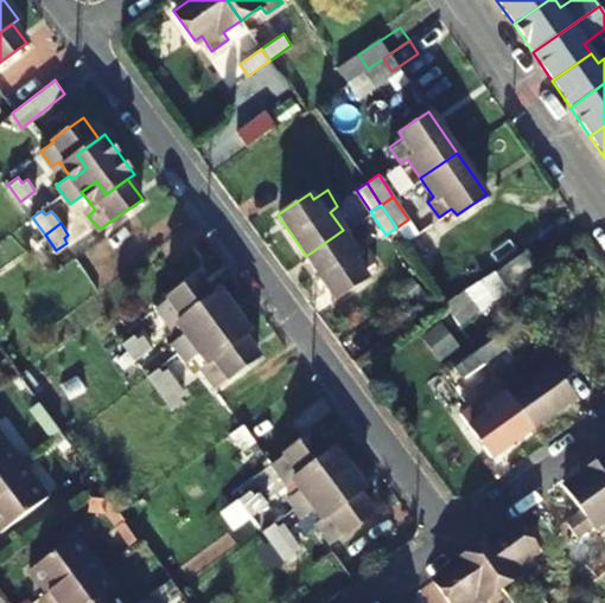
[(343,230),(306,256),(333,297),(365,276),(362,270),(375,262),(364,245),(356,250),(343,230)]
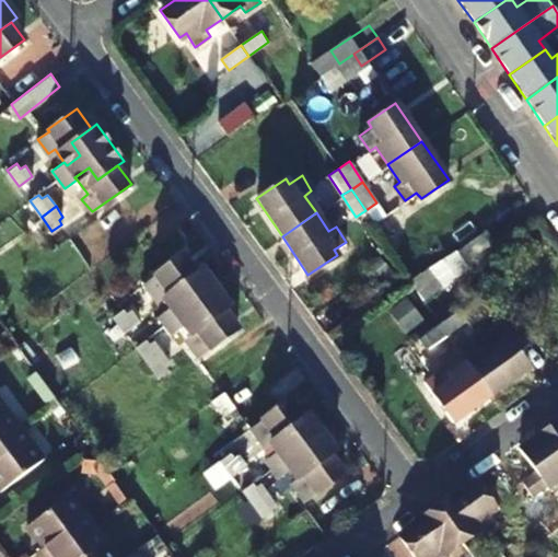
[(484,229),(456,250),(466,263),(493,243),(484,229)]
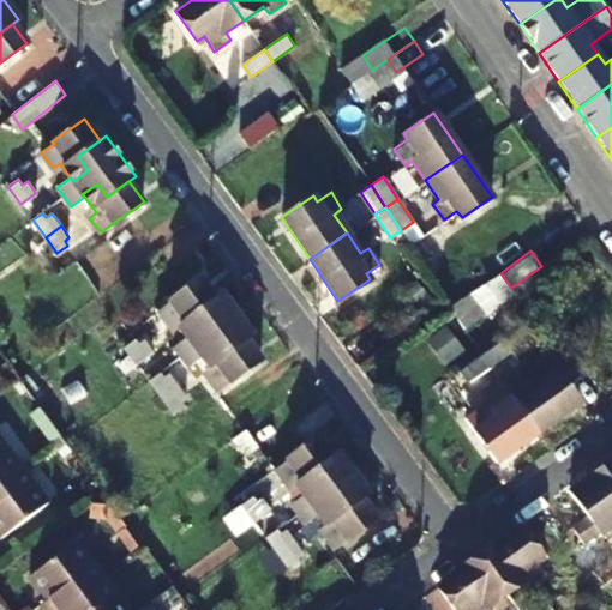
[(168,324),(174,320),(187,336),(190,340),(204,328),(195,315),(216,299),(201,278),(157,310),(168,324)]
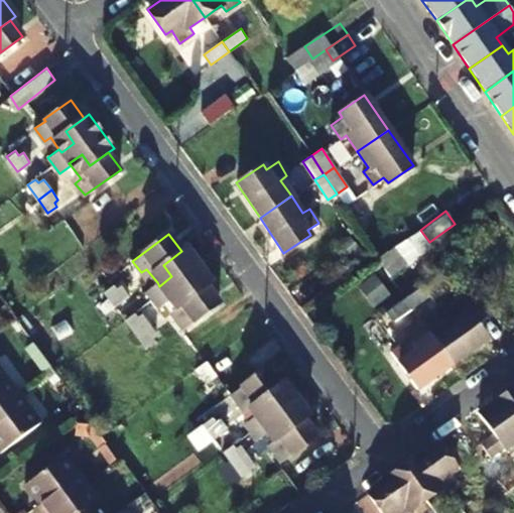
[(395,257),(398,263),(421,249),(412,234),(380,253),(385,263),(395,257)]
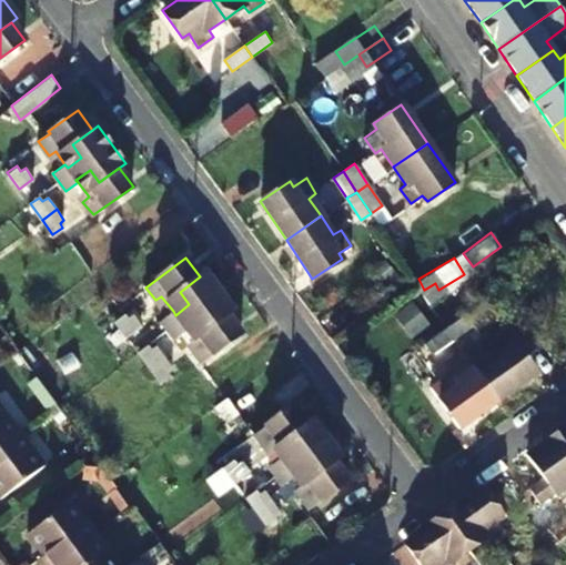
[(228,314),(233,310),(206,272),(200,276),(180,292),(189,304),(175,315),(173,311),(161,320),(174,339),(187,330),(184,326),(199,318),(208,329),(228,314)]
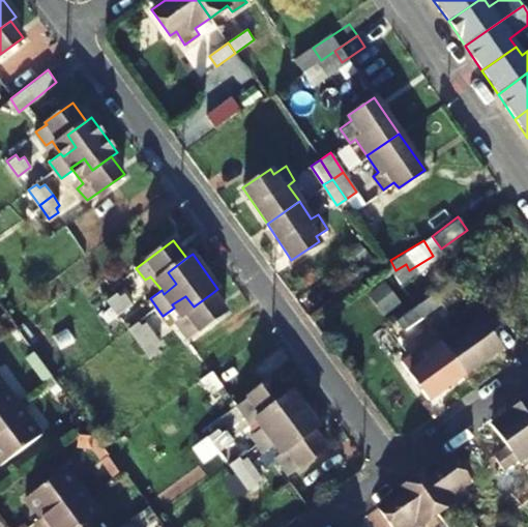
[(120,297),(117,292),(108,298),(119,313),(132,303),(124,294),(120,297)]
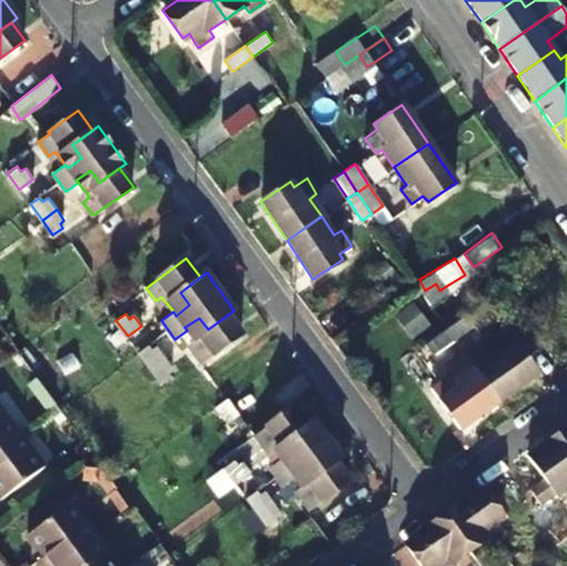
[(445,328),(453,338),(474,323),(467,314),(445,328)]
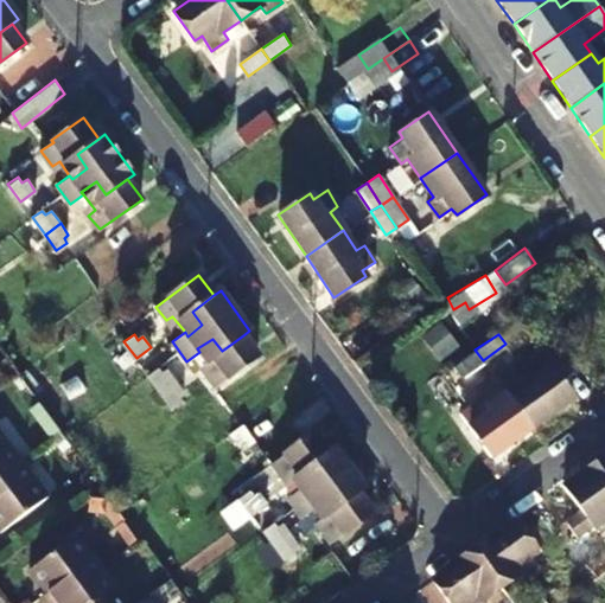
[(197,348),(199,352),(211,369),(205,373),(216,387),(259,357),(243,335),(222,351),(212,339),(197,348)]
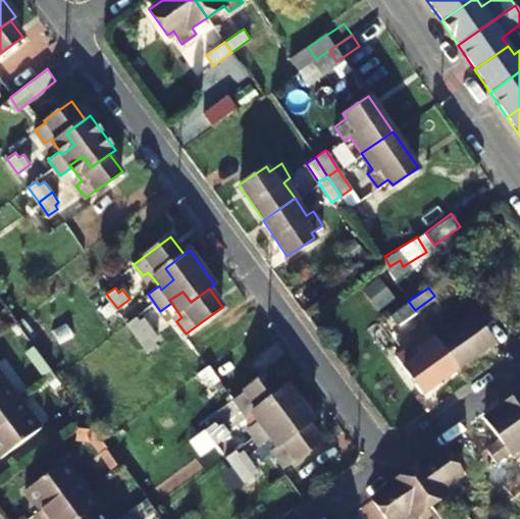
[(408,301),(391,314),(397,323),(415,310),(408,301)]
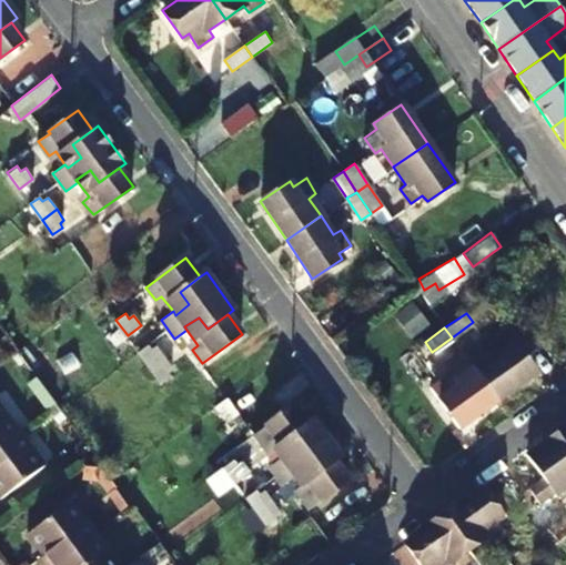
[(473,364),(496,399),(535,371),(515,342),(509,345),(499,334),(485,344),(491,352),(473,364)]
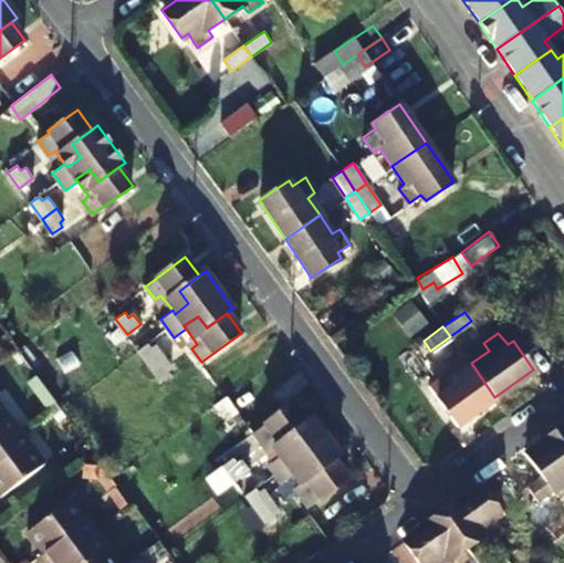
[(147,342),(138,350),(150,366),(164,355),(156,344),(152,346),(147,342)]
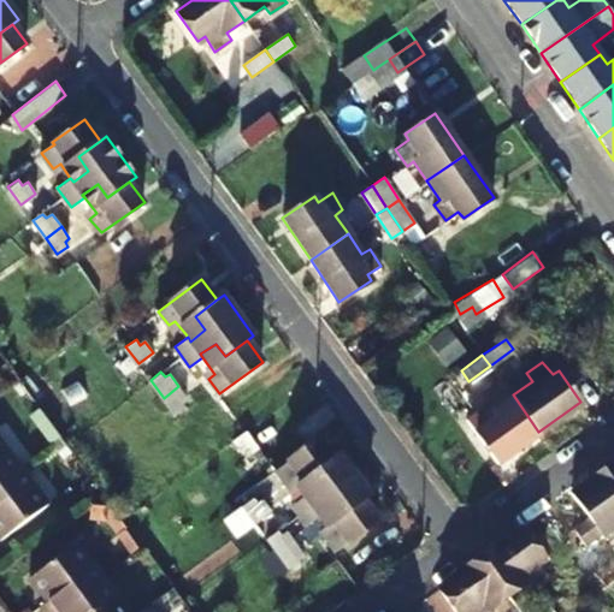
[(183,400),(187,398),(178,386),(164,398),(176,413),(186,405),(183,400)]
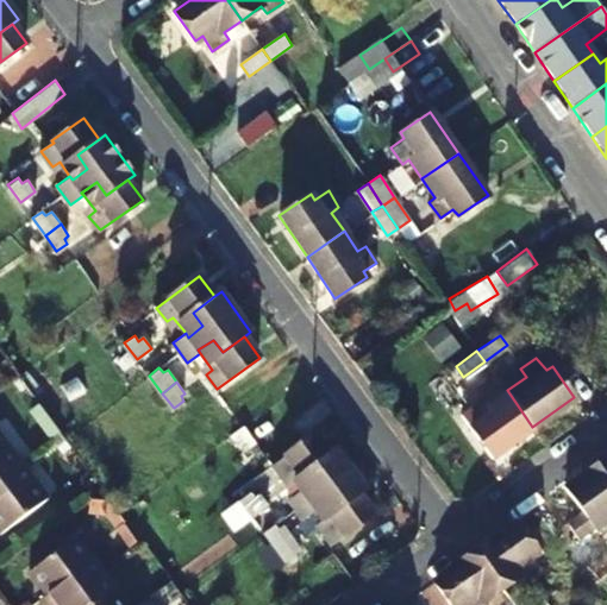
[(470,426),(492,457),(532,427),(507,390),(488,403),(482,395),(467,407),(476,420),(470,426)]
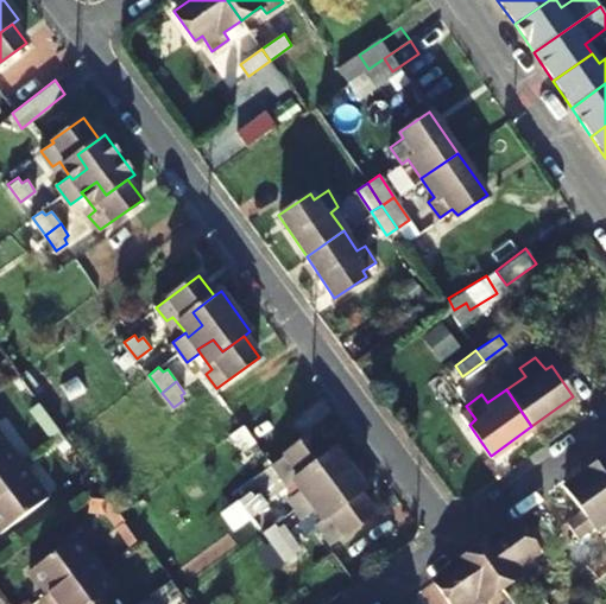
[(0,475),(21,459),(0,430),(0,475)]
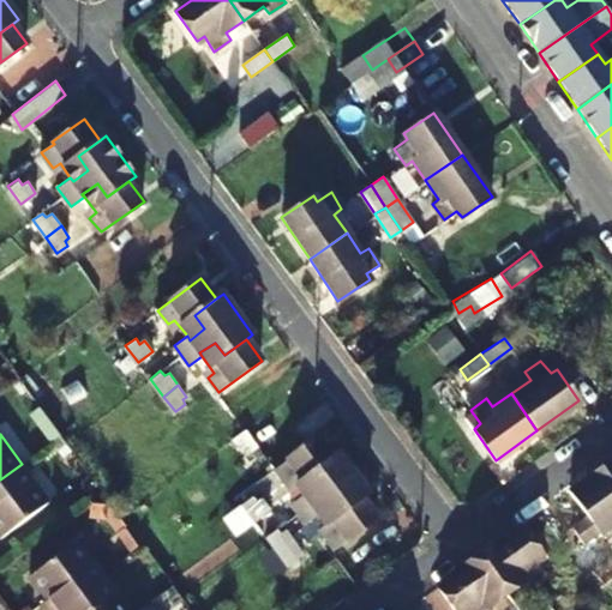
[(286,483),(292,478),(304,495),(307,497),(322,487),(311,472),(333,457),(318,436),(275,467),(286,483)]
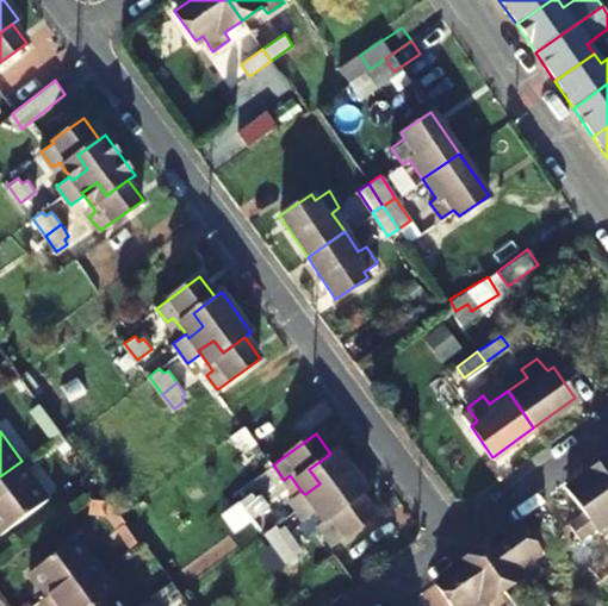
[(360,493),(366,489),(337,449),(330,454),(309,469),(320,483),(305,494),(302,492),(289,500),(303,519),(316,511),(314,507),(329,497),(339,510),(360,493)]
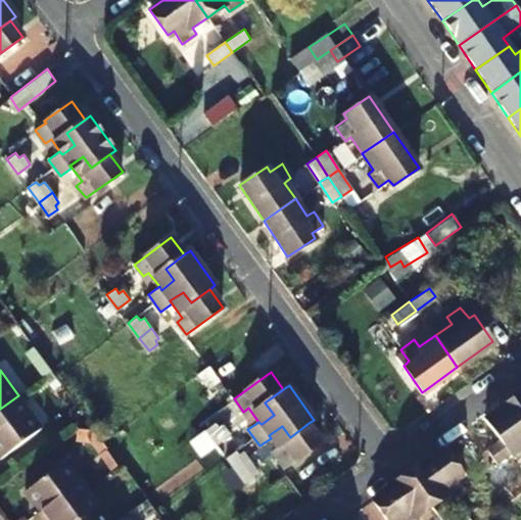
[(520,390),(500,407),(512,421),(520,415),(520,390)]
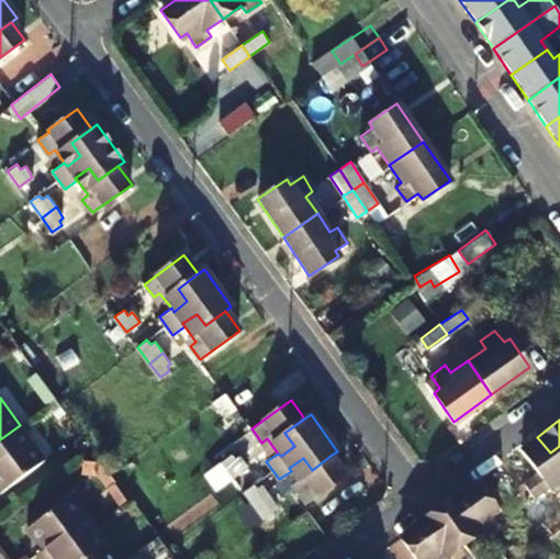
[(0,487),(2,490),(45,457),(20,425),(0,439),(0,487)]
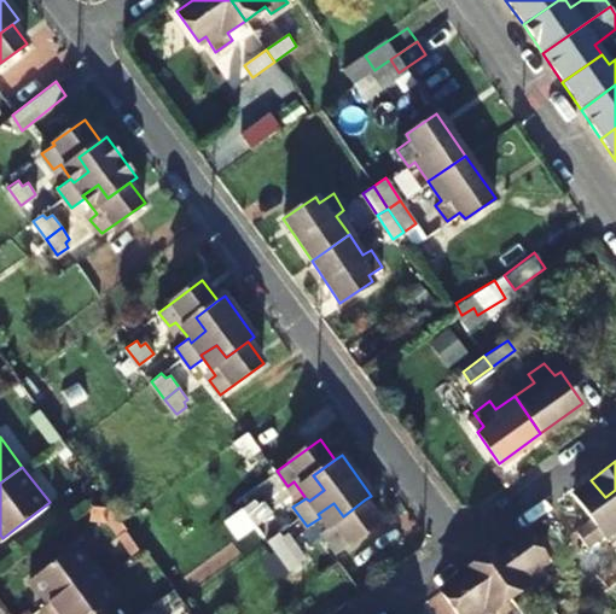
[(591,480),(573,493),(590,518),(575,528),(587,545),(602,534),(604,538),(615,528),(615,490),(605,497),(591,480)]
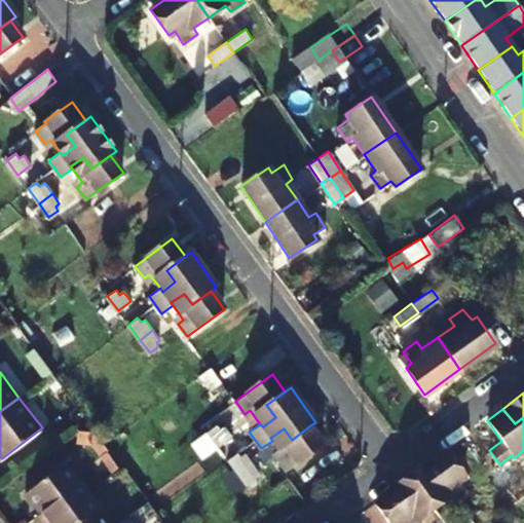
[(219,430),(216,424),(208,432),(218,445),(230,436),(224,425),(219,430)]
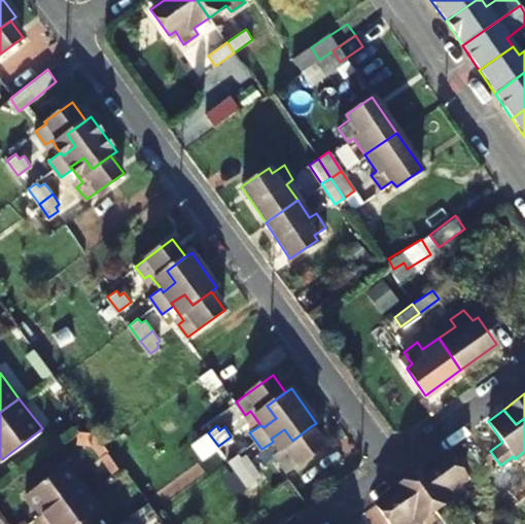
[(271,439),(273,442),(283,455),(278,459),(286,470),(324,445),(311,426),(292,441),(284,429),(271,439)]
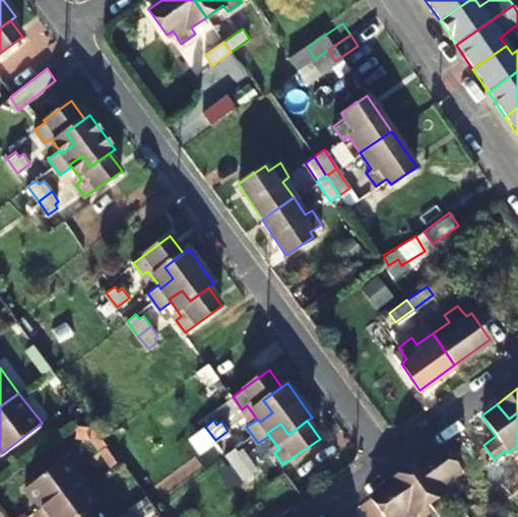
[(442,443),(406,468),(430,501),(445,490),(450,496),(463,487),(455,474),(460,470),(442,443)]
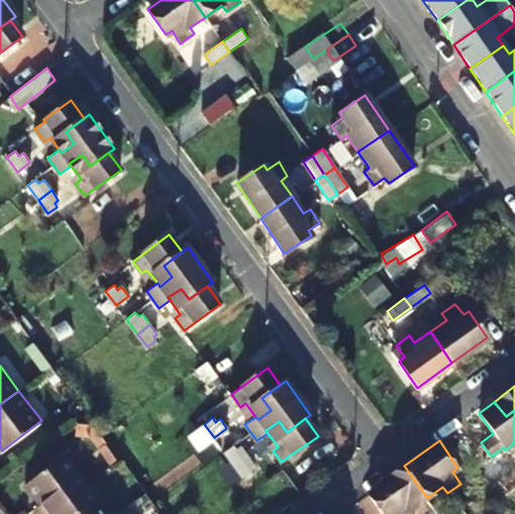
[(232,445),(223,451),(234,467),(247,456),(239,445),(235,447),(232,445)]
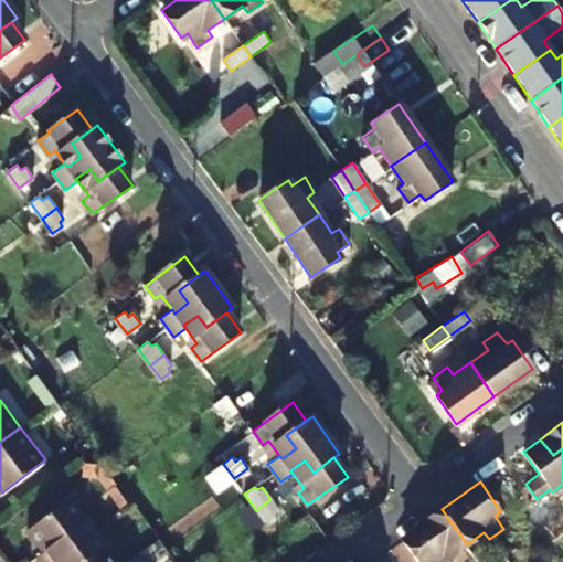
[(44,551),(36,557),(41,561),(54,561),(97,530),(72,497),(29,530),(44,551)]
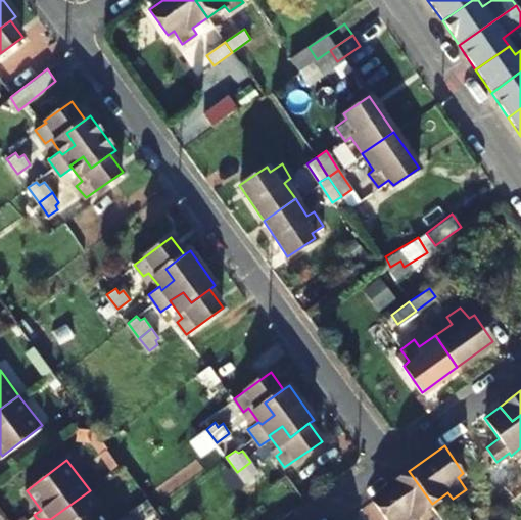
[(253,475),(257,472),(250,462),(237,472),(247,485),(256,478),(253,475)]
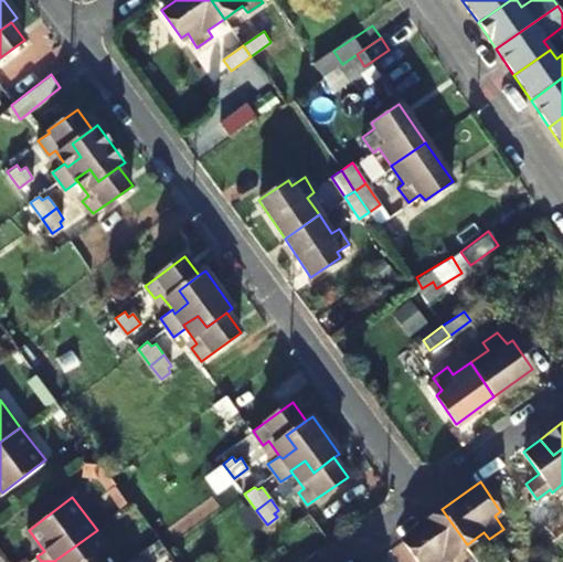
[(452,561),(449,558),(467,544),(442,509),(404,537),(421,561),(429,561),(452,561)]
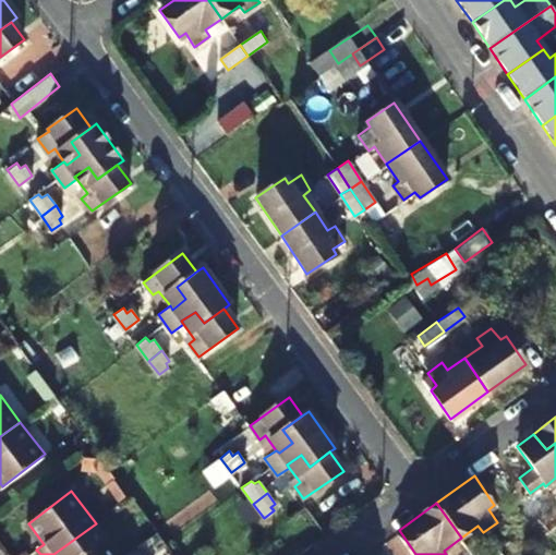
[(120,554),(96,523),(53,554),(120,554)]
